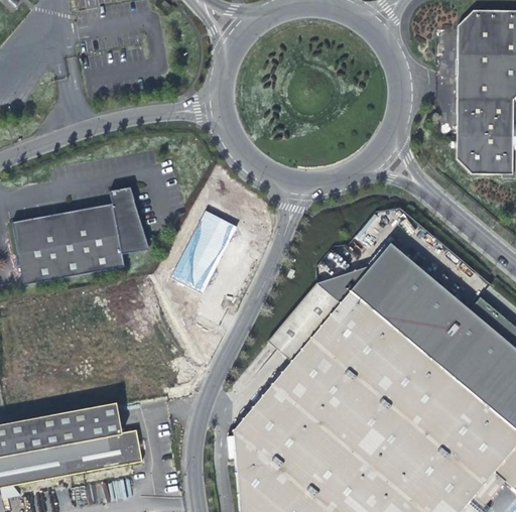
[(456,19),(455,152),(455,154),(470,170),(476,170),(512,170),(513,95),(515,91),(515,5),(473,5),(456,19)]
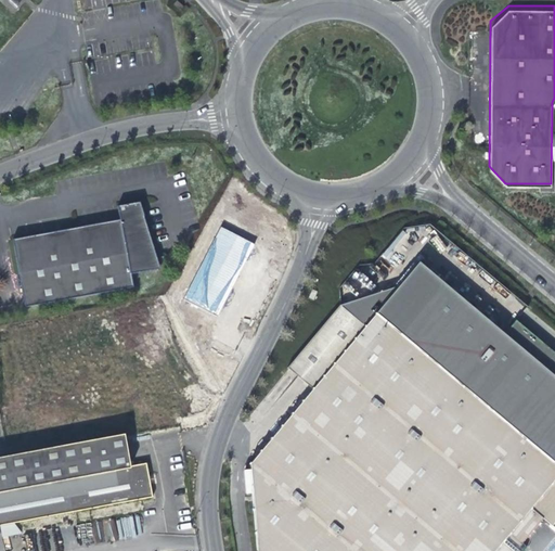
[(27,303),(134,282),(131,269),(160,264),(144,212),(141,197),(118,202),(121,214),(14,234),(27,303)]
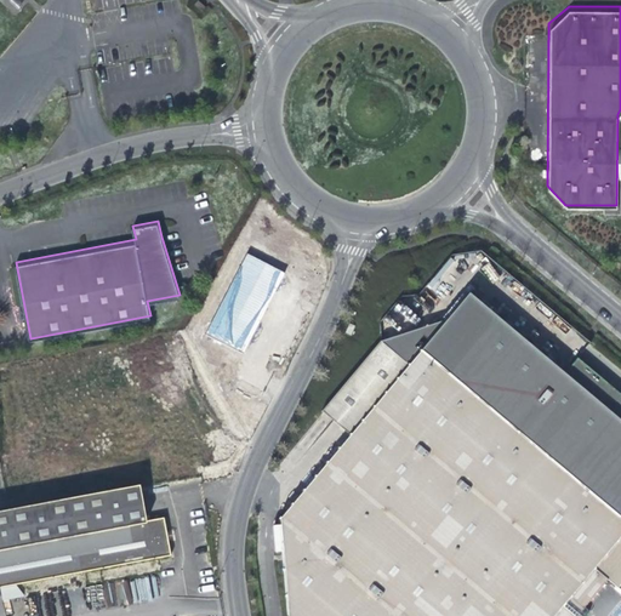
[(214,324),(211,329),(210,331),(212,332),(249,352),(292,268),(254,247),(214,324)]
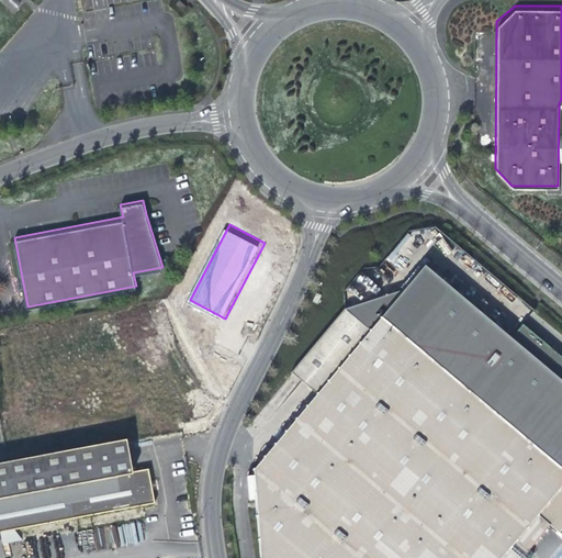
[(382,316),(406,337),(426,313),(402,292),(382,316)]
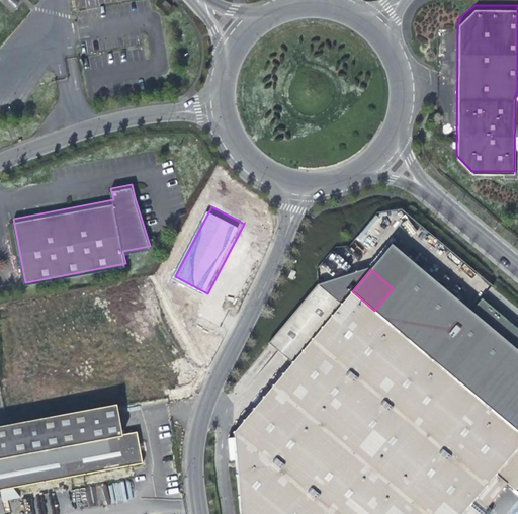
[(291,363),(341,305),(317,285),(268,344),(291,363)]
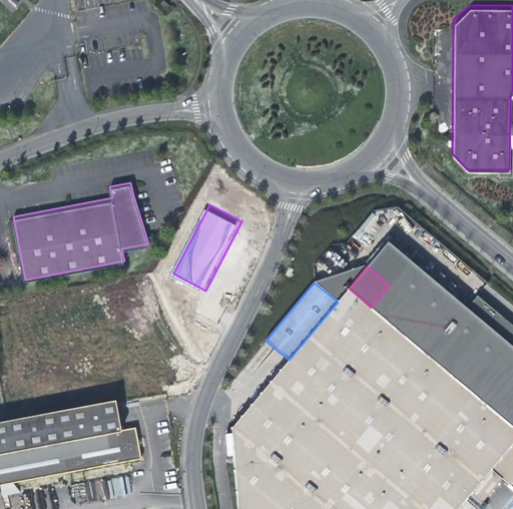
[(479,508),(486,502),(504,480),(512,486),(512,426),(464,385),(371,308),(349,289),(338,302),(289,360),(230,430),(238,508),(479,508)]
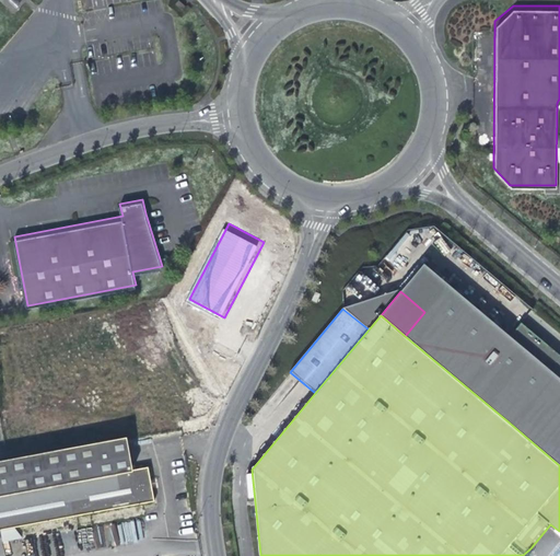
[(559,465),(559,377),(550,368),(506,420),(559,465)]
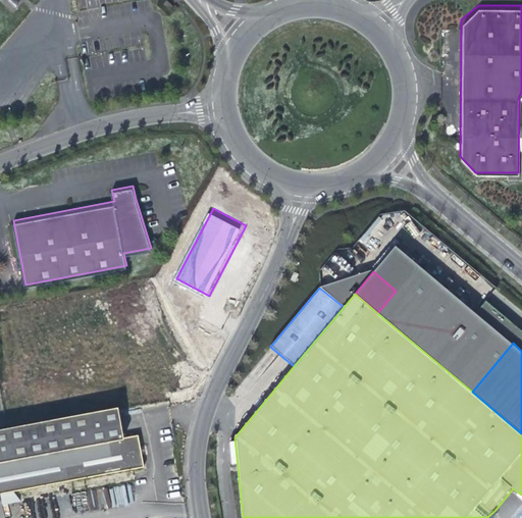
[(9,425),(0,427),(0,489),(143,465),(137,433),(121,436),(116,407),(32,421),(9,425)]
